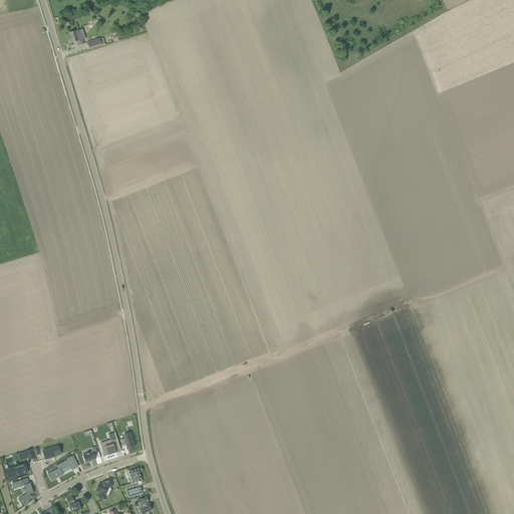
[(81,40),(78,31),(69,33),(72,43),(78,41),(79,45),(83,44),(82,40),(81,40)]
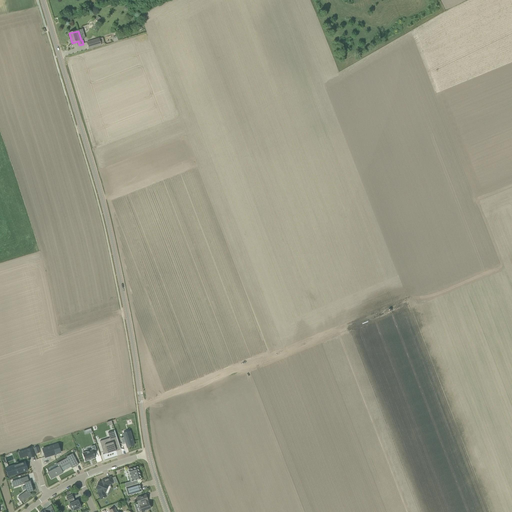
[(101,45),(99,39),(87,42),(89,49),(101,45)]
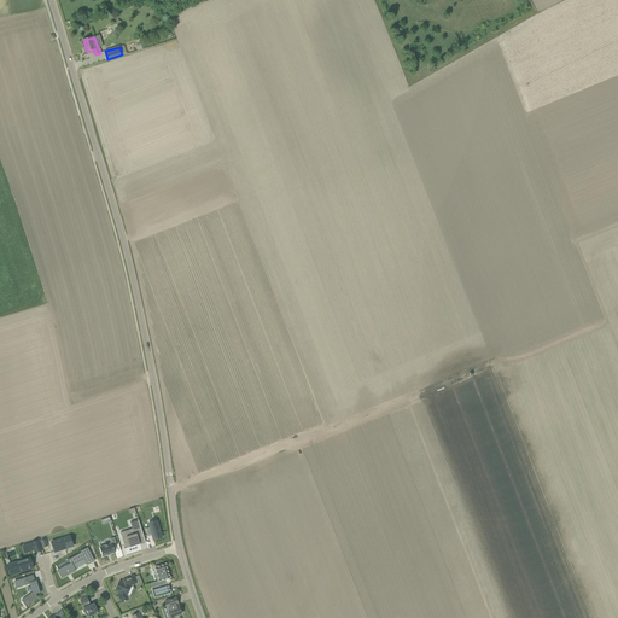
[(126,542),(124,542),(127,548),(135,546),(140,543),(139,537),(145,536),(139,519),(132,522),(135,534),(124,537),(126,542)]
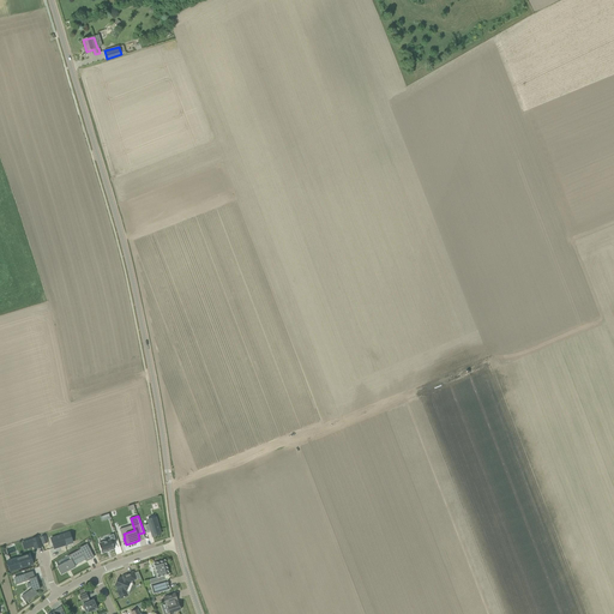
[(76,539),(88,535),(84,521),(67,525),(68,531),(74,529),(76,539)]
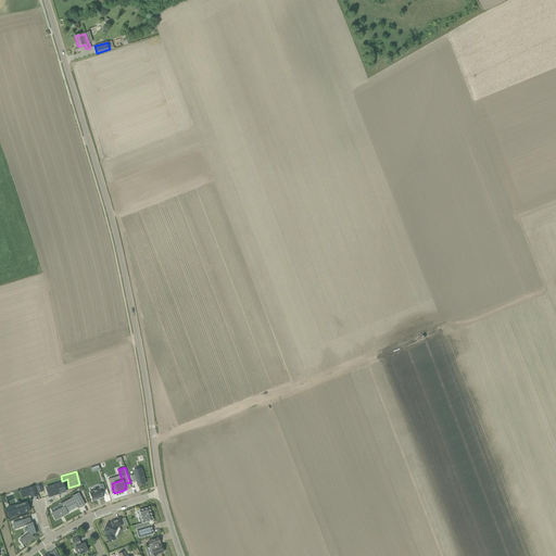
[(137,481),(138,485),(146,483),(142,471),(135,475),(131,476),(134,482),(137,481)]
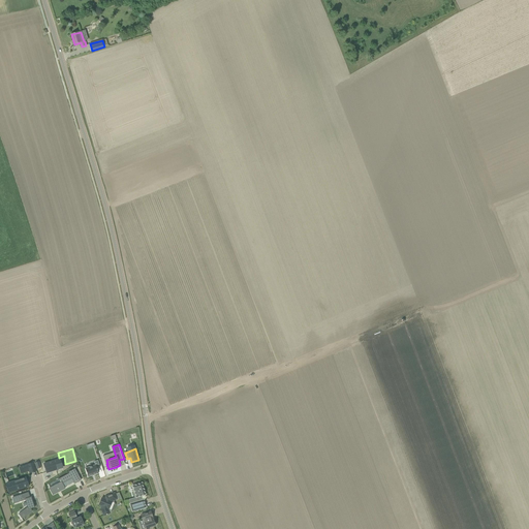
[(59,469),(57,460),(44,464),(47,472),(59,469)]
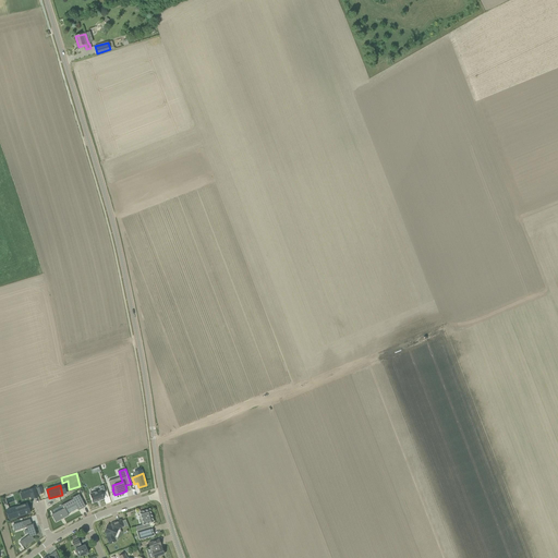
[(104,499),(102,494),(106,493),(104,486),(99,487),(100,490),(91,494),(93,502),(104,499)]
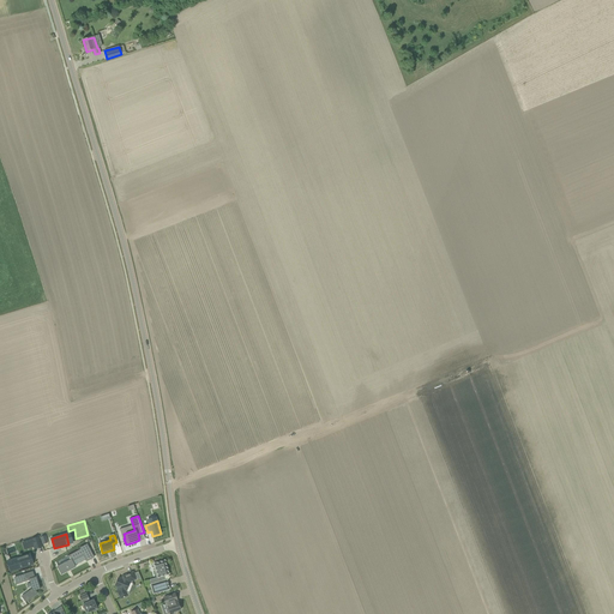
[(42,547),(38,537),(32,540),(35,549),(42,547)]
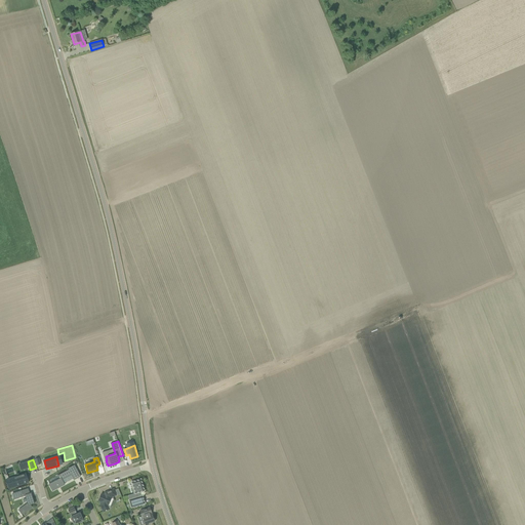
[(74,480),(80,477),(75,466),(69,469),(69,470),(57,475),(59,479),(49,484),(52,491),(57,488),(56,488),(59,486),(59,487),(65,485),(62,480),(72,475),(74,480)]
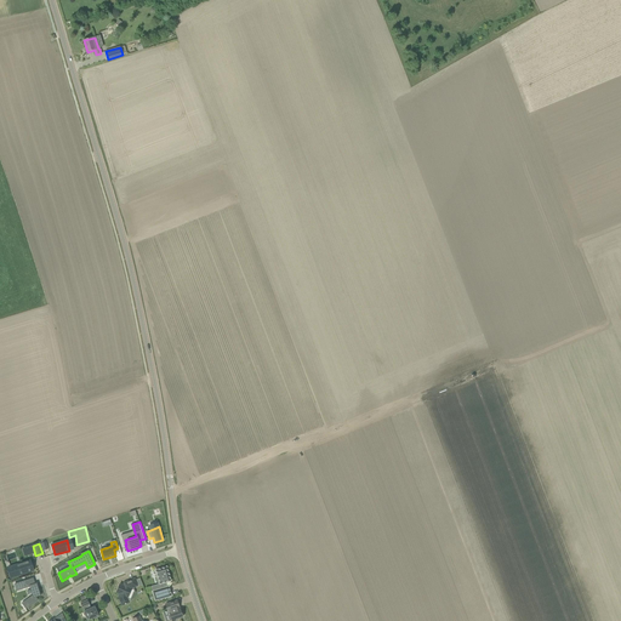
[(6,568),(10,579),(34,571),(30,559),(6,568)]
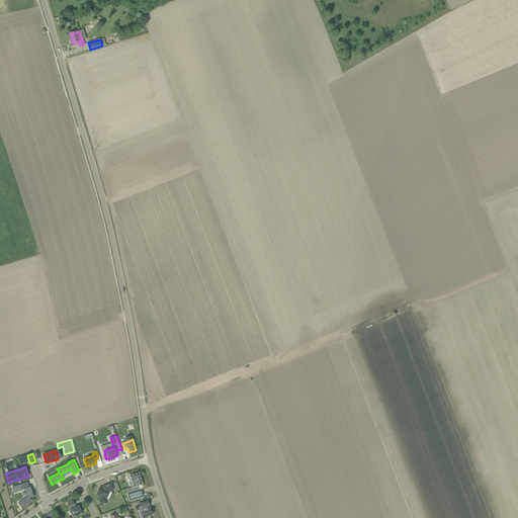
[(130,501),(144,497),(141,489),(140,490),(139,486),(143,485),(140,472),(130,476),(132,483),(131,483),(132,487),(134,487),(134,488),(135,487),(136,491),(127,493),(130,501)]
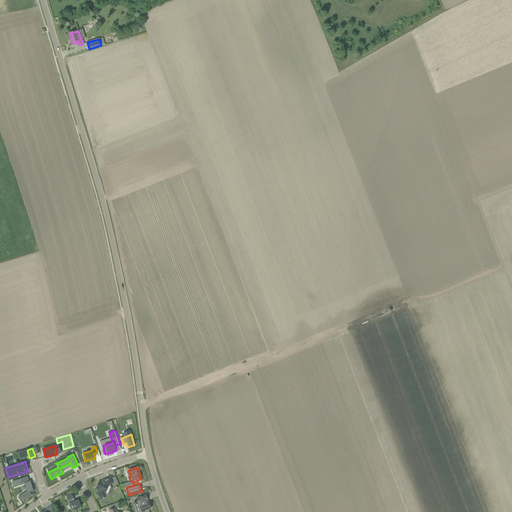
[(34,491),(31,483),(30,481),(29,482),(29,480),(28,480),(27,477),(27,476),(12,481),(14,486),(18,484),(18,486),(25,484),(27,490),(19,497),(19,498),(18,498),(21,502),(31,495),(30,494),(31,493),(30,492),(31,491),(31,492),(34,491)]
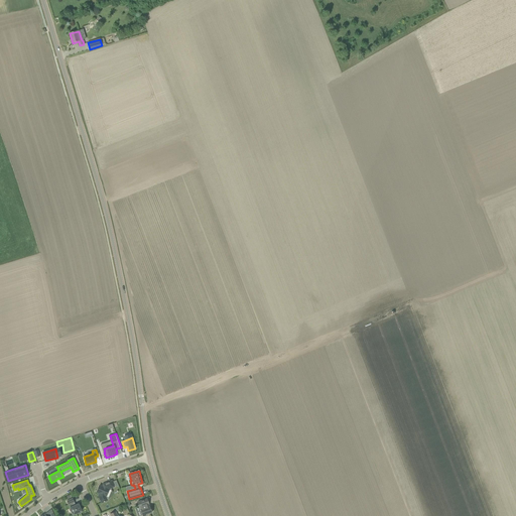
[(114,487),(112,481),(103,484),(102,487),(100,486),(97,492),(100,494),(99,496),(102,503),(104,502),(105,502),(108,501),(106,496),(109,490),(108,489),(114,487)]
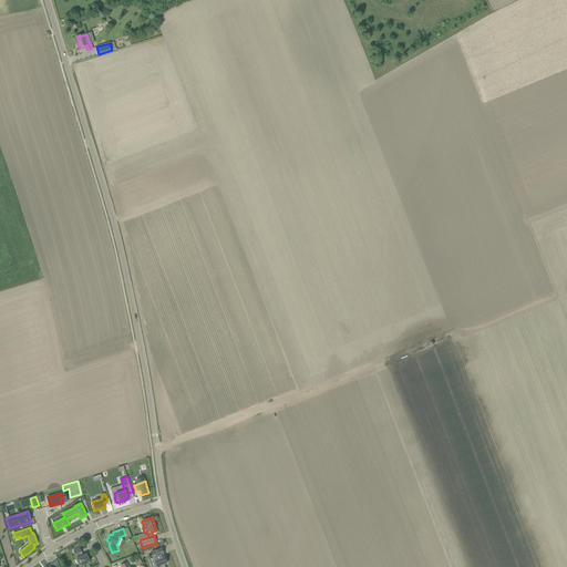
[(80,548),(73,550),(75,555),(78,558),(76,558),(80,566),(85,564),(86,565),(90,564),(89,563),(90,562),(86,554),(83,556),(82,552),(80,548)]
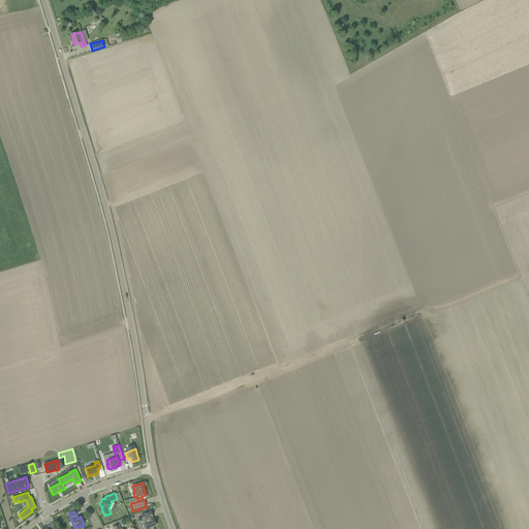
[(154,521),(153,517),(151,511),(142,515),(143,521),(144,520),(146,528),(150,528),(152,528),(151,527),(156,526),(155,525),(156,524),(155,521),(154,521)]
